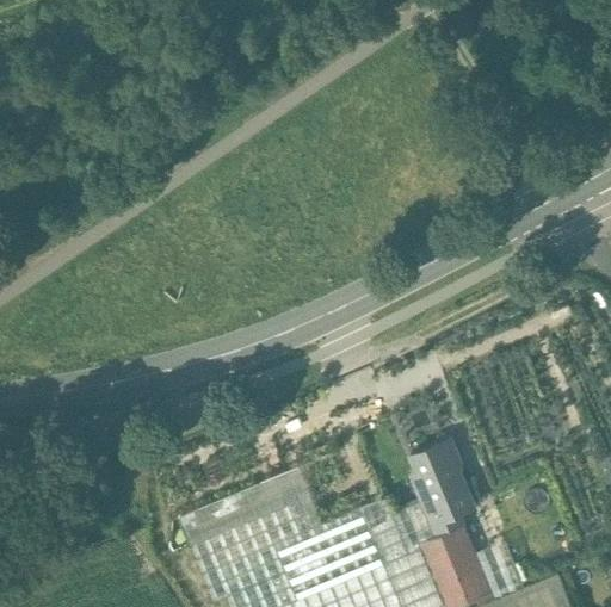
[(450,439),(411,456),(419,477),(413,479),(421,501),(423,501),(432,525),(456,515),(474,507),(456,465),(460,463),(450,439)]
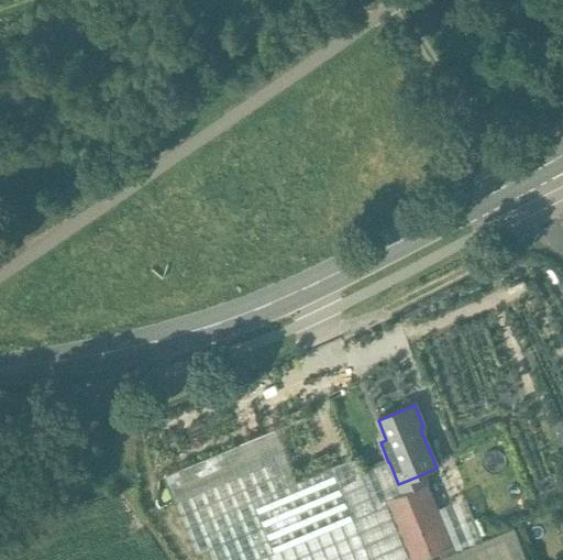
[(354,459),(284,489),(274,462),(176,503),(198,556),(209,550),(213,559),(412,559),(388,500),(403,494),(398,484),(389,462),(388,462),(386,463),(361,474),(354,459)]
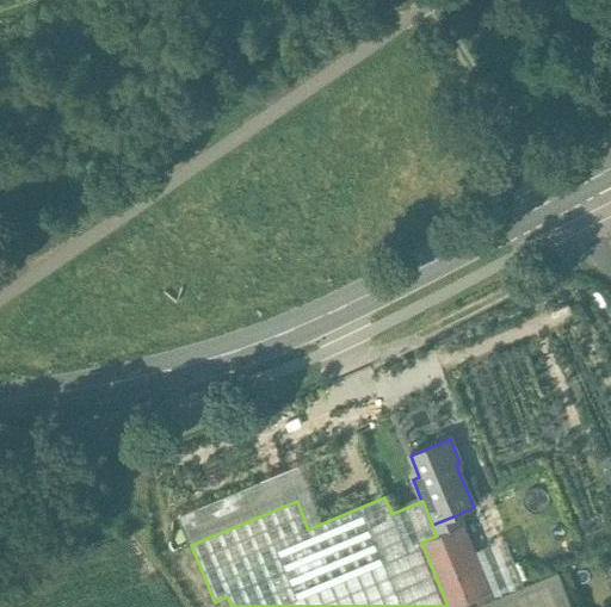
[(456,515),(432,525),(437,536),(421,542),(448,606),(470,606),(491,599),(461,526),(460,526),(456,515)]
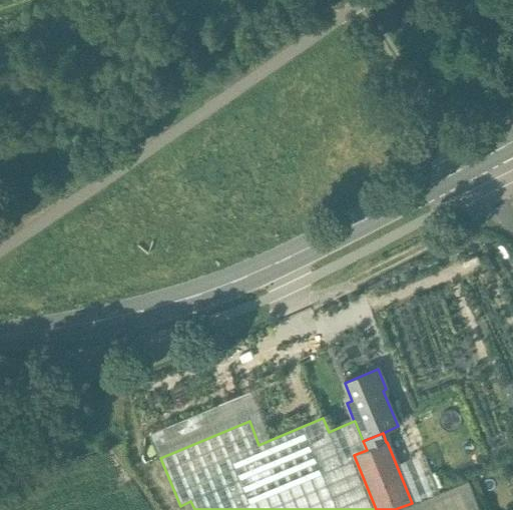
[(421,456),(400,464),(414,499),(436,491),(421,456)]
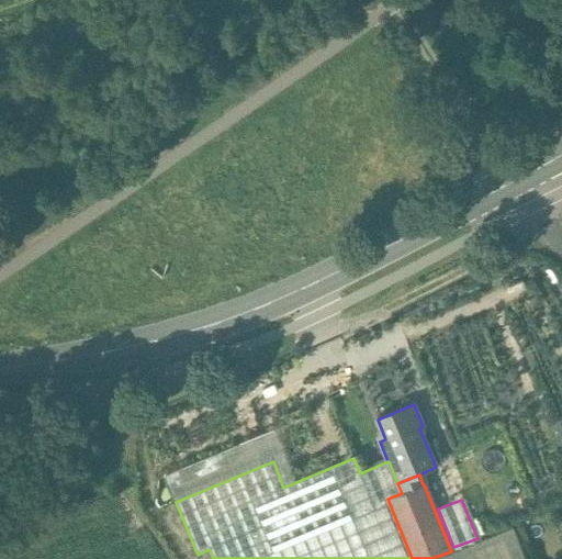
[(525,558),(514,532),(447,558),(525,558)]
